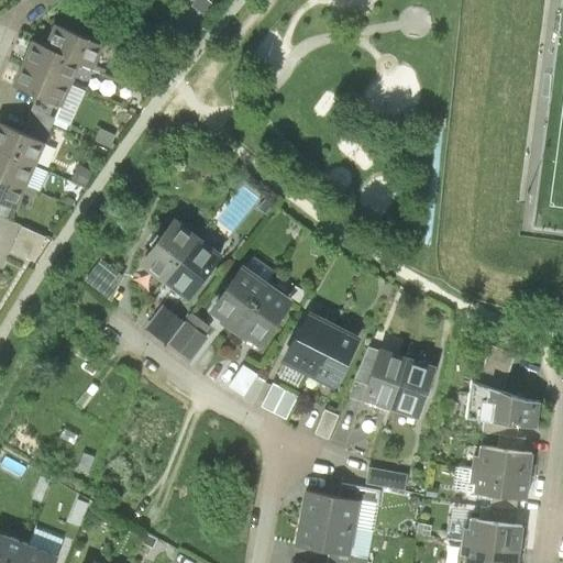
[(42,0),(51,10),(62,0),(42,0)]
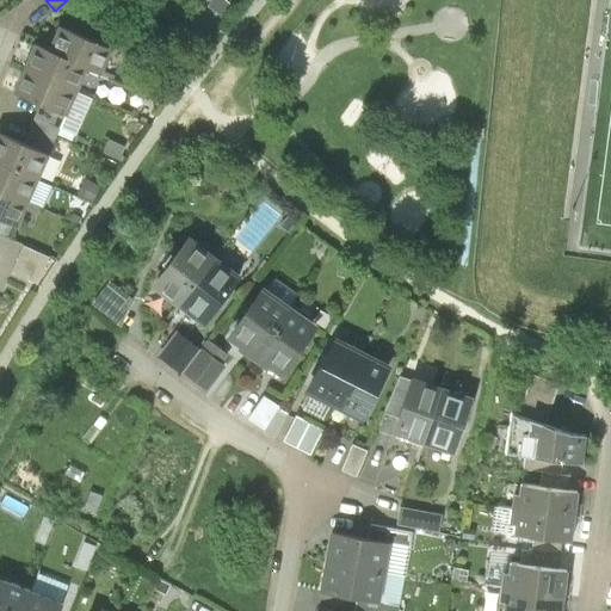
[(63,29),(53,53),(86,68),(100,75),(111,51),(63,29)]
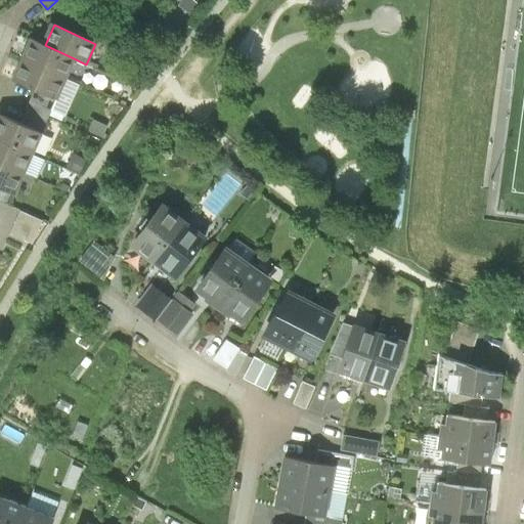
[(32,39),(23,59),(64,79),(74,58),(45,45),(32,39)]
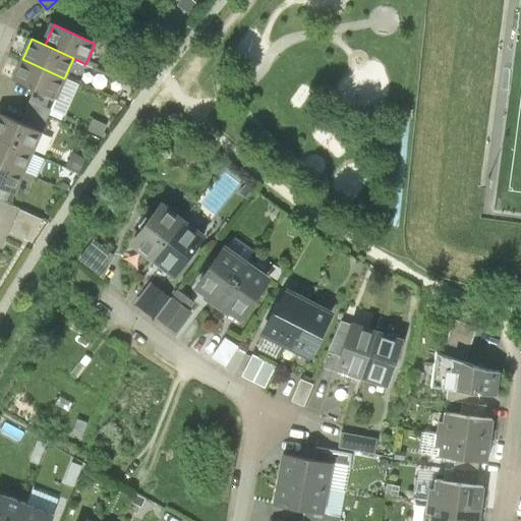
[(22,59),(13,79),(35,89),(55,98),(64,78),(22,59)]
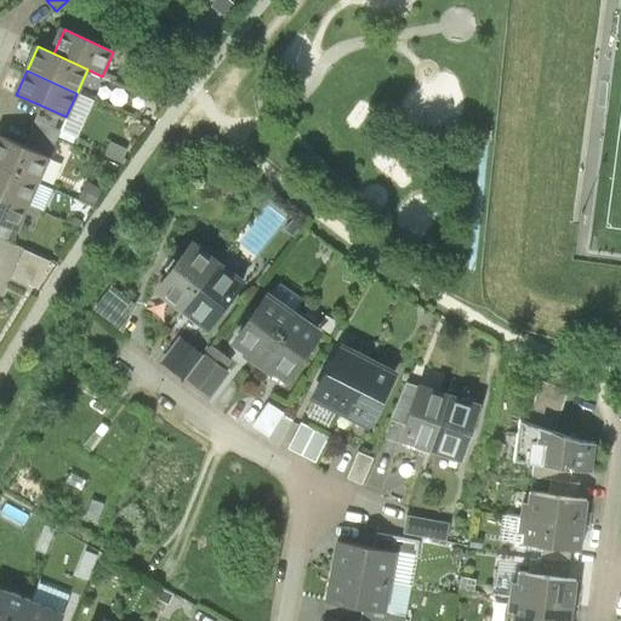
[(22,147),(46,158),(66,117),(41,106),(22,147)]
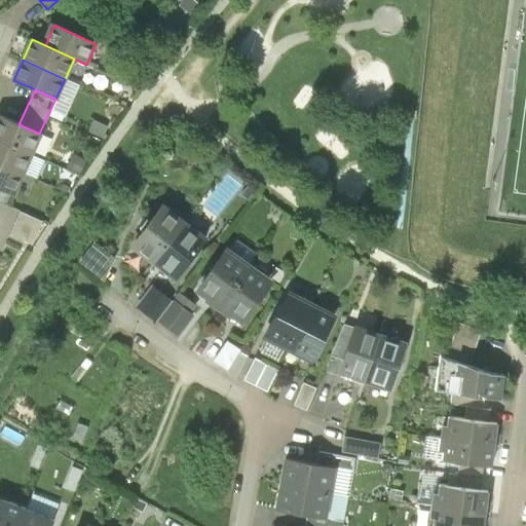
[(0,115),(0,140),(30,154),(39,134),(19,124),(0,115)]
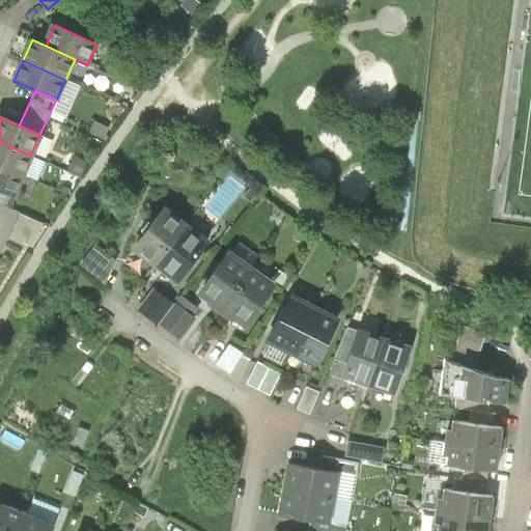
[(0,141),(0,166),(21,175),(30,156),(0,141)]
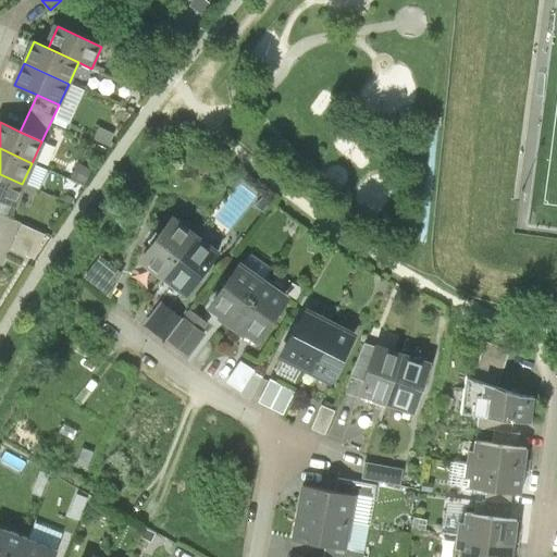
[(89,173),(77,169),(72,181),(84,185),(89,173)]
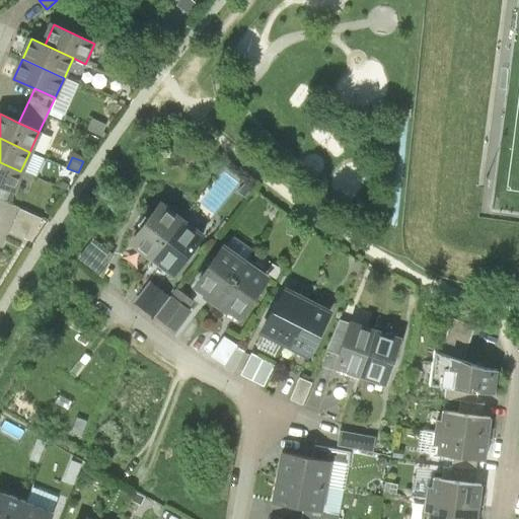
[(0,186),(11,192),(20,171),(0,162),(0,186)]
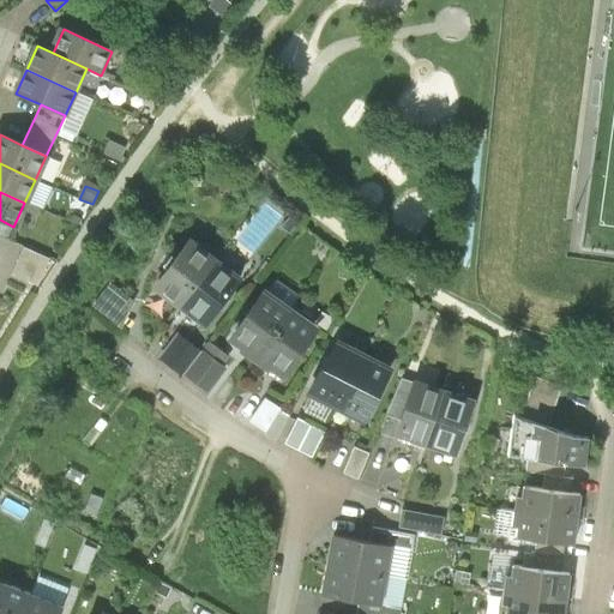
[(72,216),(68,224),(76,228),(80,220),(72,216)]
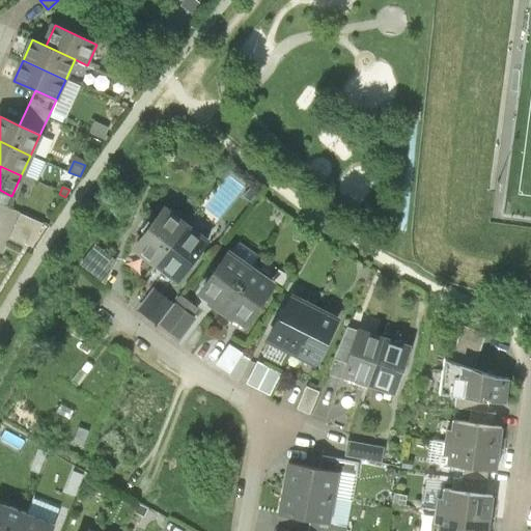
[(0,205),(6,208),(11,196),(0,190),(0,205)]
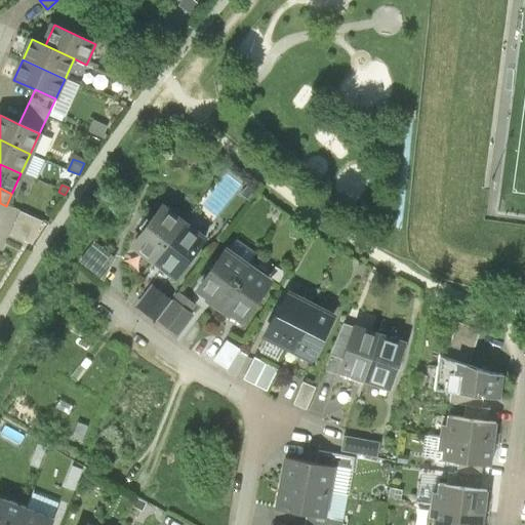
[(125,245),(148,264),(182,221),(159,204),(125,245)]
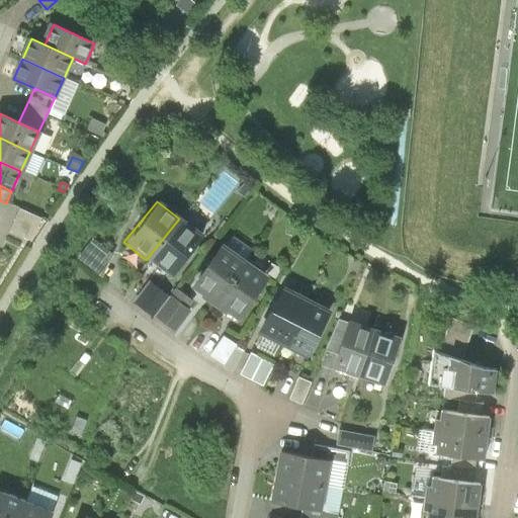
[(18,210),(9,234),(30,243),(40,221),(18,210)]
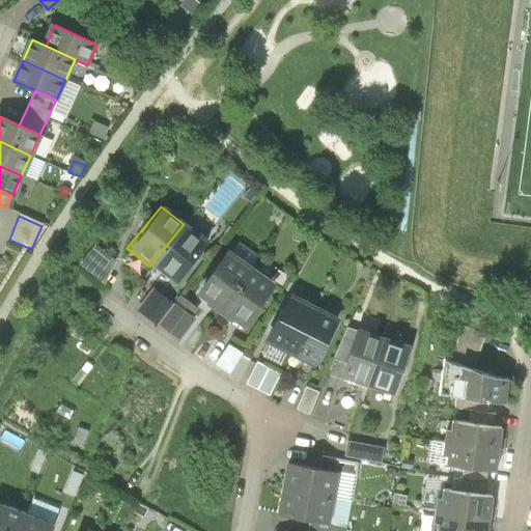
[(284,233),(290,225),(285,222),(279,230),(284,233)]
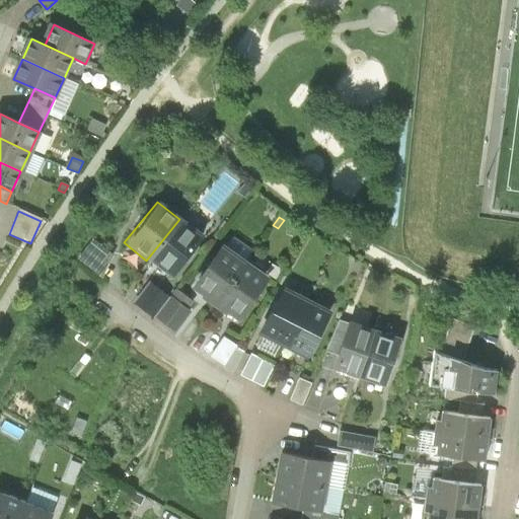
[(202,237),(179,219),(146,261),(168,279),(202,237)]
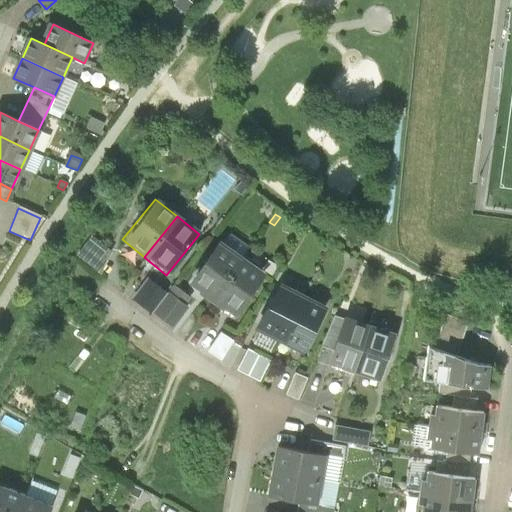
[(112,253),(92,238),(77,259),(101,275),(112,253)]
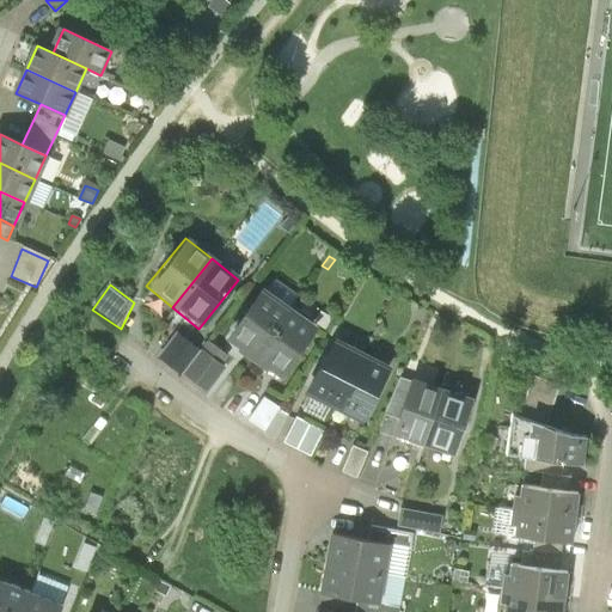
[(291,311),(262,291),(226,341),(239,350),(236,355),(250,366),(291,311)]
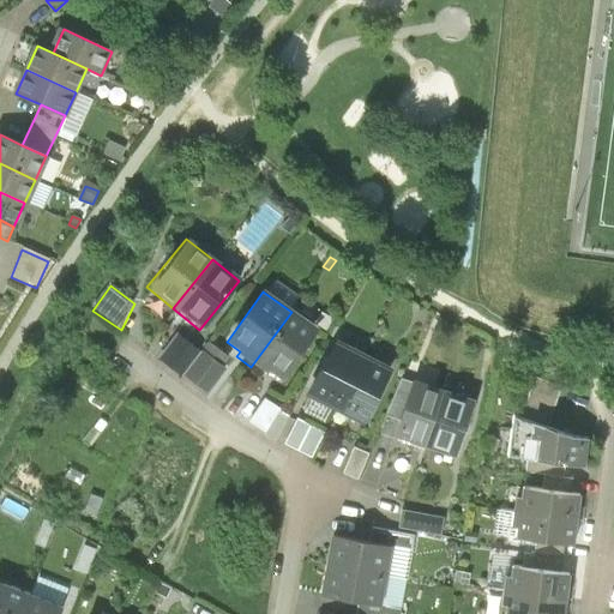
[(292,312),(251,367),(265,378),(268,374),(281,384),(319,332),(292,312)]
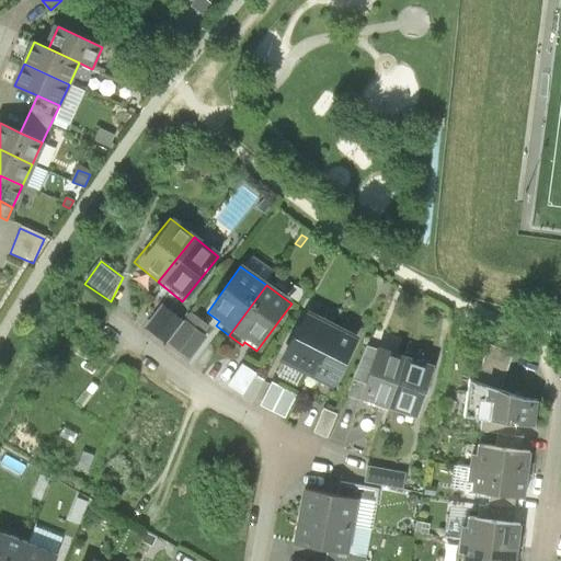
[(144,328),(165,344),(183,320),(161,304),(144,328)]
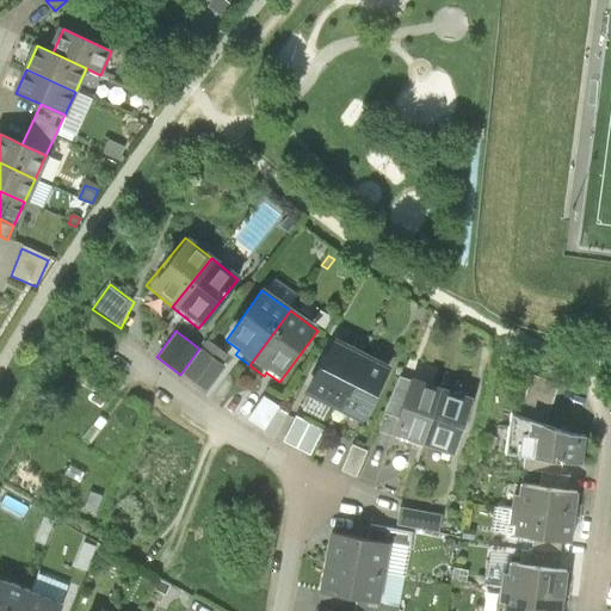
[(362,355),(334,340),(306,397),(333,412),(362,355)]
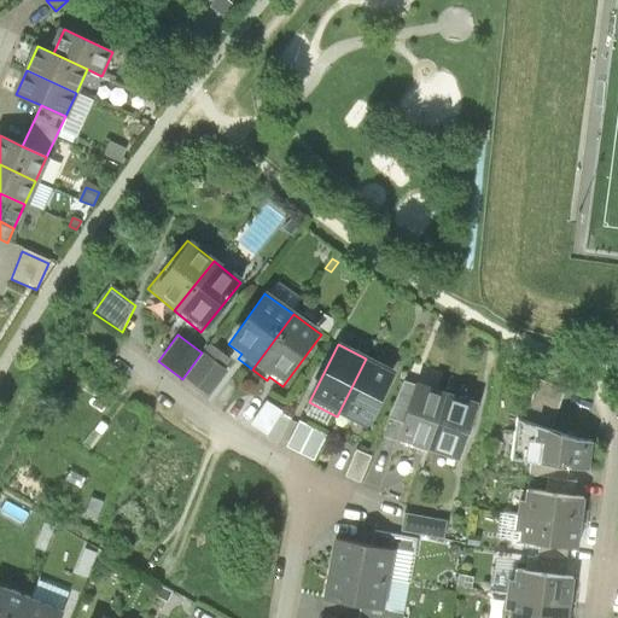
[(228,371),(207,354),(185,380),(207,397),(228,371)]
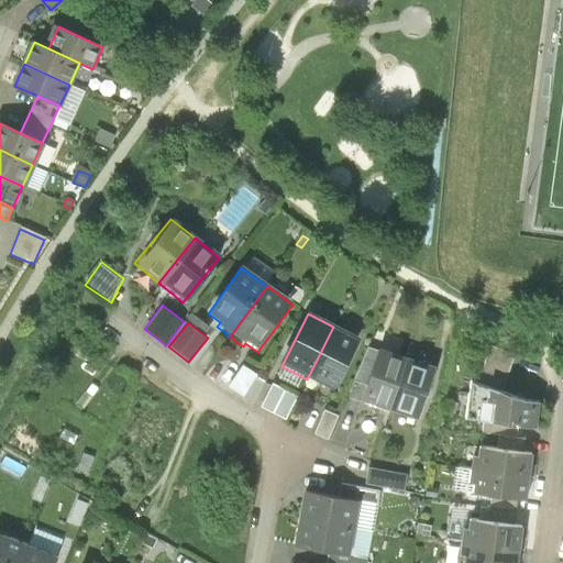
[(333,327),(307,379),(332,393),(360,340),(333,327)]
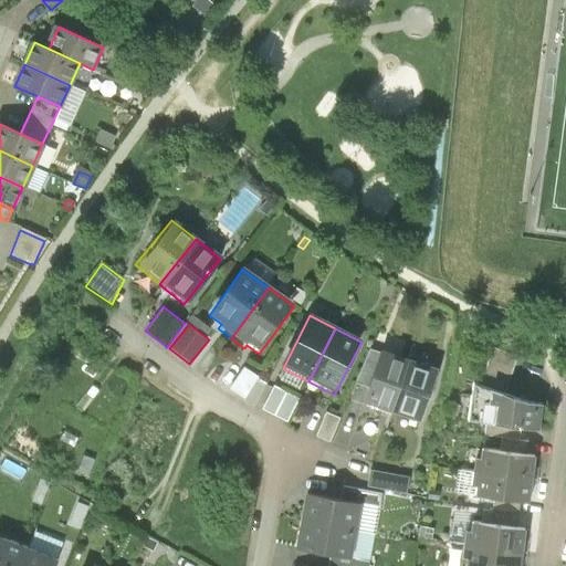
[(355,384),(368,389),(380,354),(370,349),(355,384)]
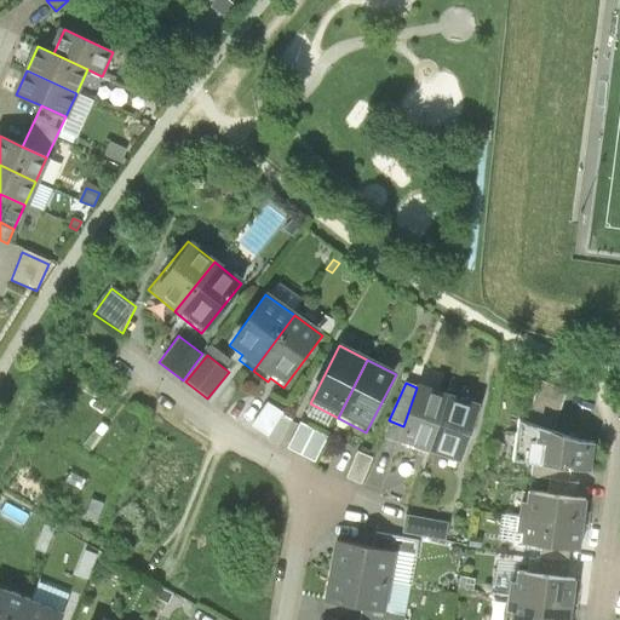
[(541,383),(526,423),(552,432),(568,392),(541,383)]
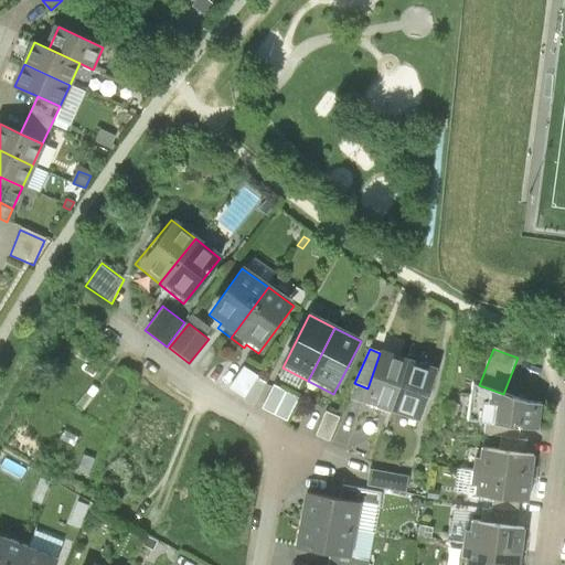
[(368,388),(362,405),(390,415),(407,362),(380,353),(368,388)]
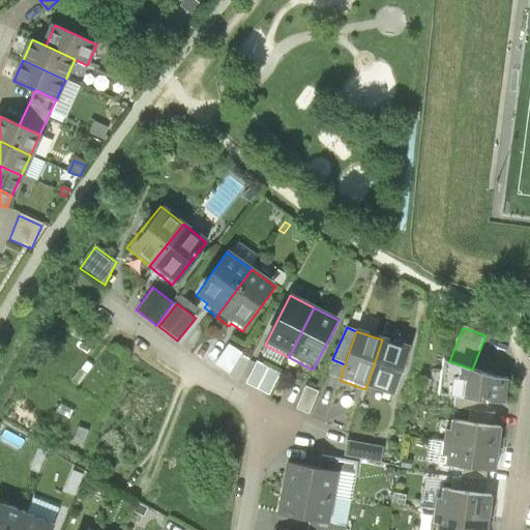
[(382,340),(365,389),(391,398),(408,348),(382,340)]
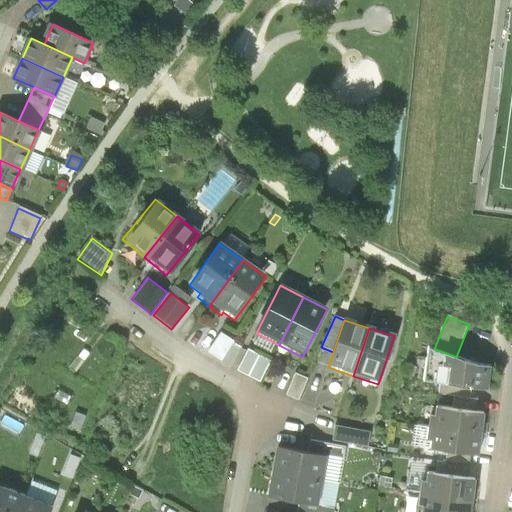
[(221,362),(235,341),(221,331),(207,352),(221,362)]
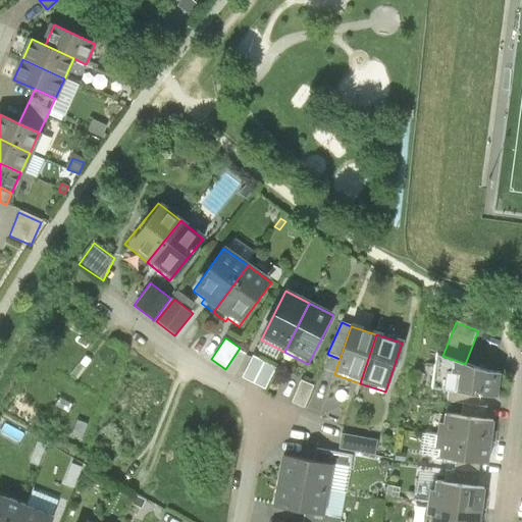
[(442,356),(437,354),(433,389),(448,393),(480,397),(497,398),(500,374),(465,364),(442,356)]
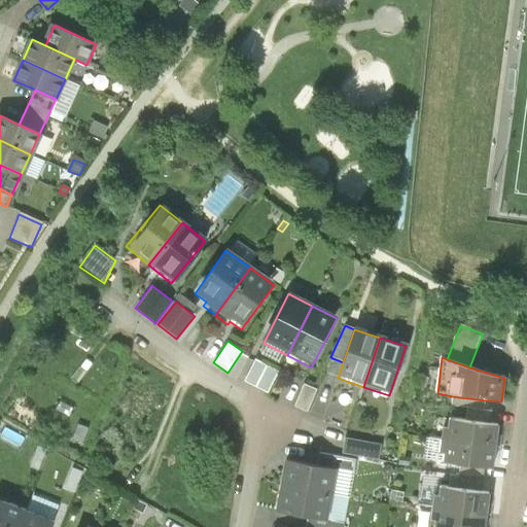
[(279,372),(255,359),(243,383),(267,395),(279,372)]
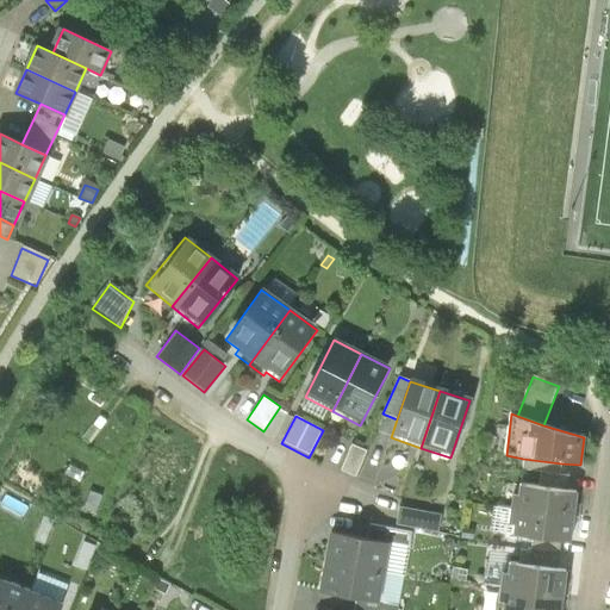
[(360,473),(365,446),(350,443),(344,471),(360,473)]
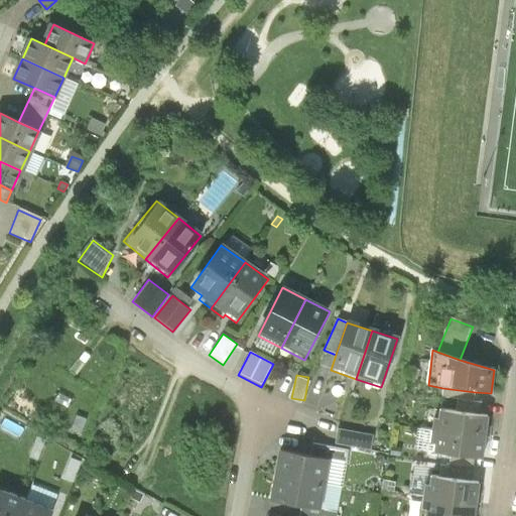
[(475,392),(442,388),(441,398),(457,400),(474,402),(475,392)]
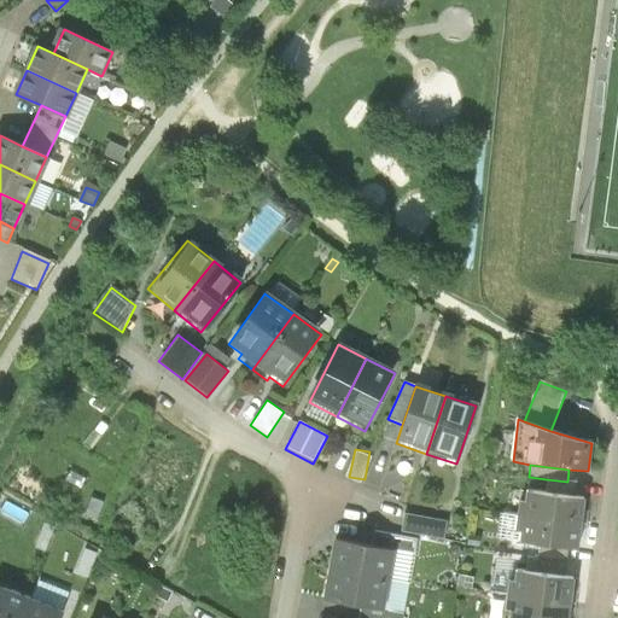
[(567,482),(547,479),(546,494),(575,497),(577,483),(567,482)]
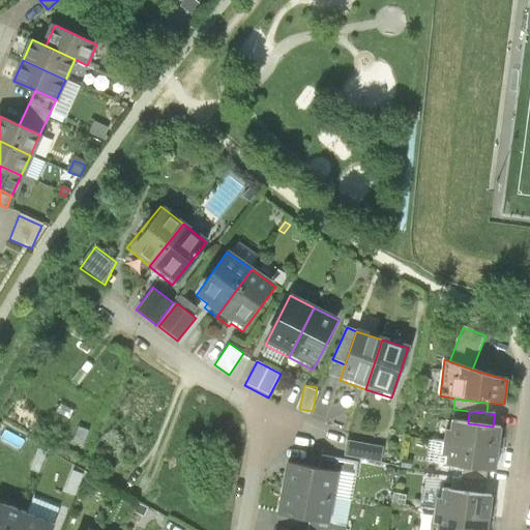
[(468,423),(451,421),(450,428),(445,428),(443,441),(499,448),(502,428),(493,427),(468,423)]
